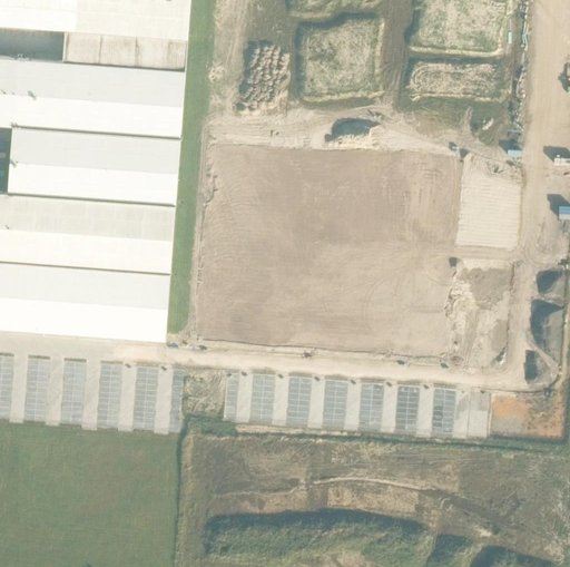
[(188,39),(190,0),(0,0),(0,25),(66,30),(188,39)]
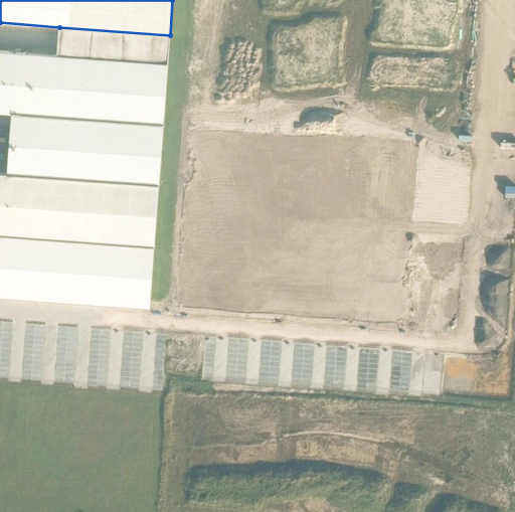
[(57,57),(168,65),(170,35),(59,27),(57,57)]
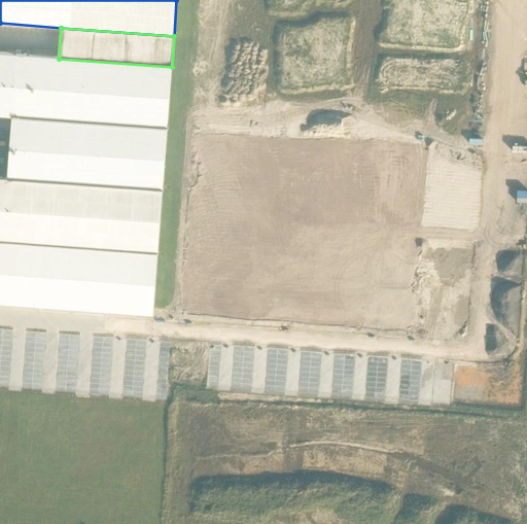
[(59,59),(0,55),(0,116),(12,117),(7,180),(0,178),(0,241),(157,253),(172,67),(59,59)]
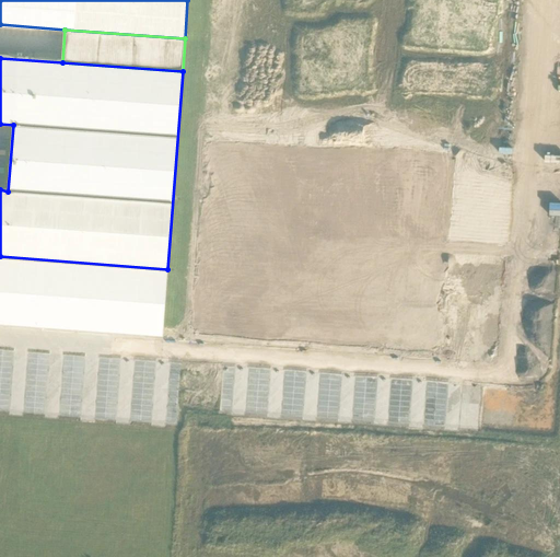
[(167,269),(0,256),(0,323),(163,336),(167,269)]
